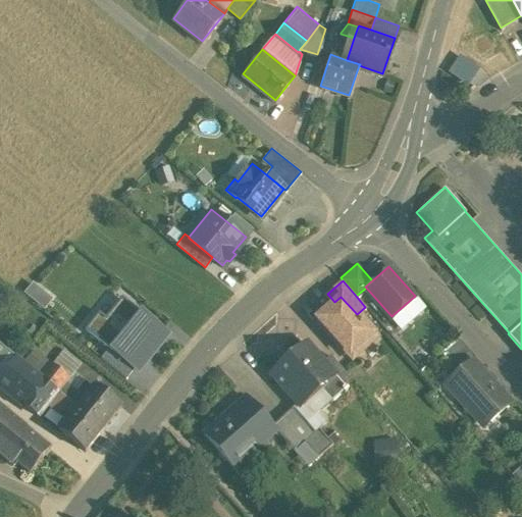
[(29,291),(49,302),(54,292),(34,281),(29,291)]
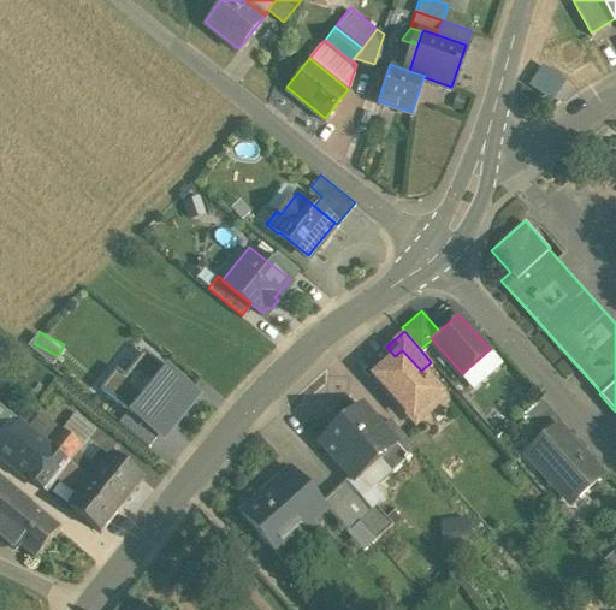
[(395,356),(377,373),(415,418),(440,395),(421,371),(402,350),(395,356)]
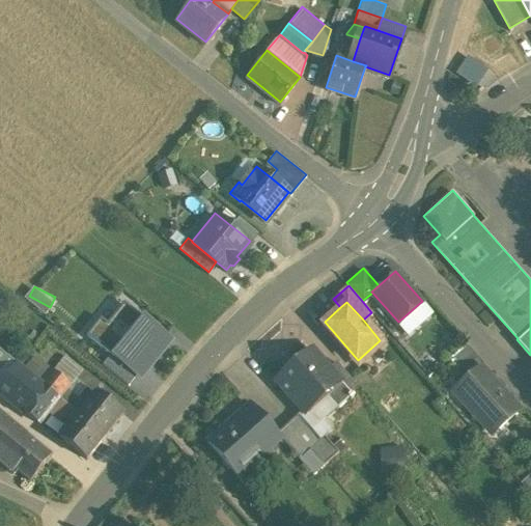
[(101,315),(87,332),(111,352),(116,357),(123,348),(144,364),(156,350),(159,353),(171,338),(135,308),(128,316),(118,308),(108,322),(101,315)]
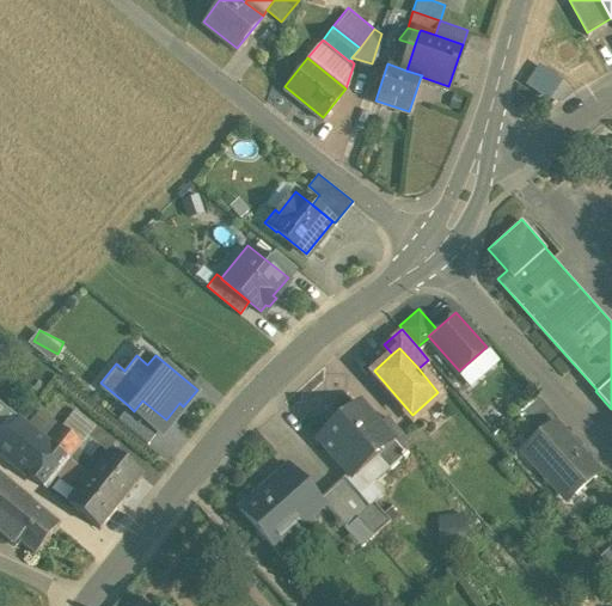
[(128,405),(118,417),(148,441),(166,420),(142,401),(134,411),(128,405)]
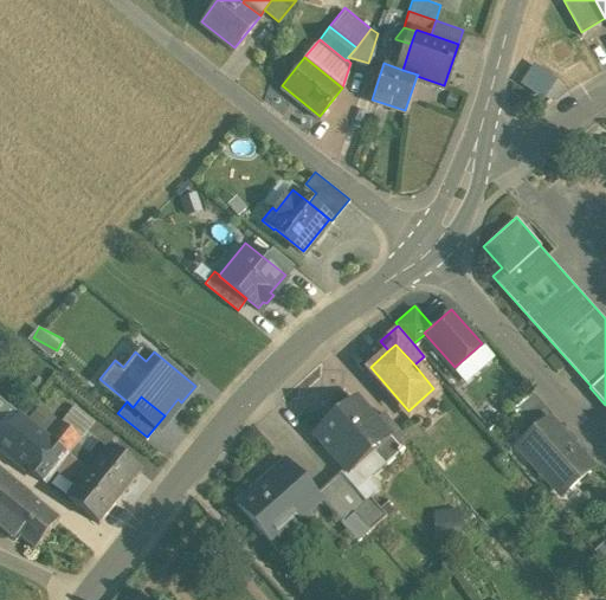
[(355,397),(315,432),(349,471),(373,451),(368,445),(386,431),(355,397)]
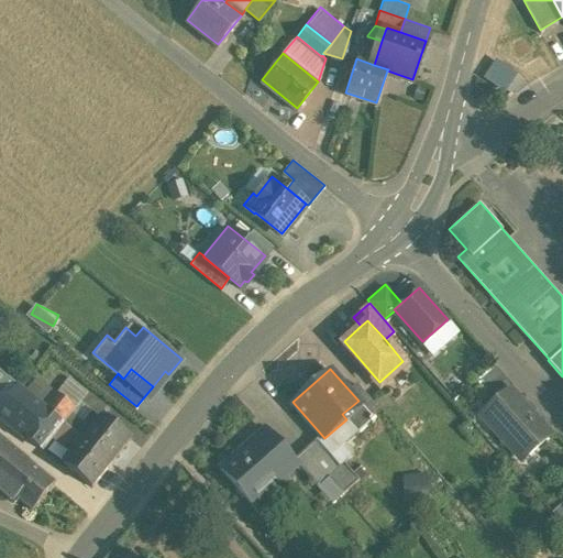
[(87,389),(69,373),(59,385),(78,401),(87,389)]
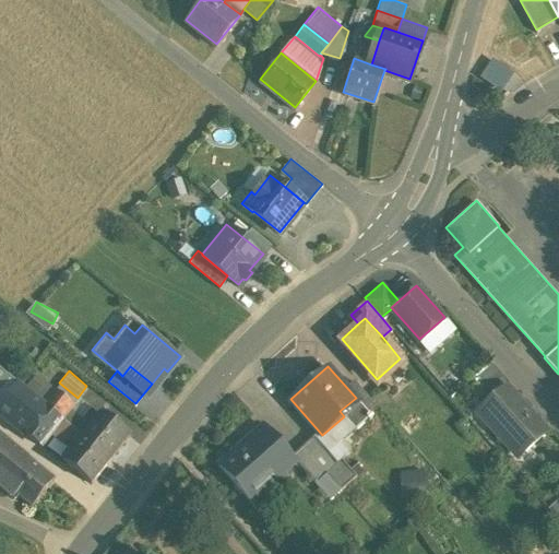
[(18,381),(0,402),(0,411),(23,431),(24,428),(23,427),(44,402),(18,381)]
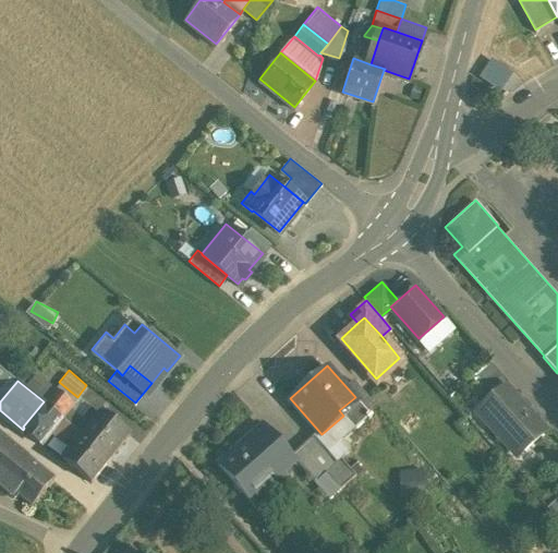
[(504,384),(478,407),(518,452),(544,429),(504,384)]
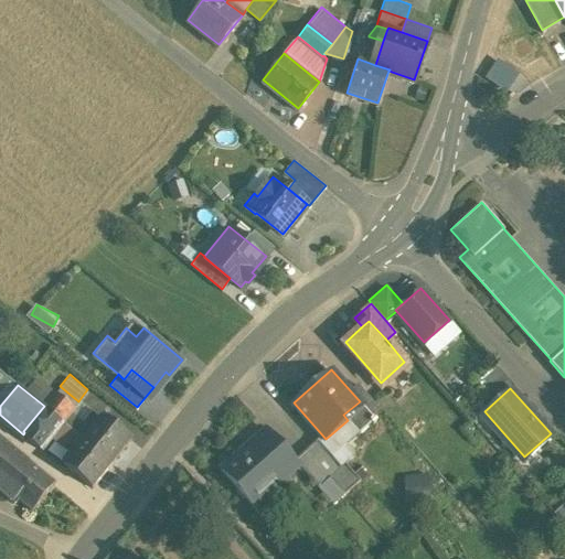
[(74,407),(55,391),(44,406),(63,421),(74,407)]
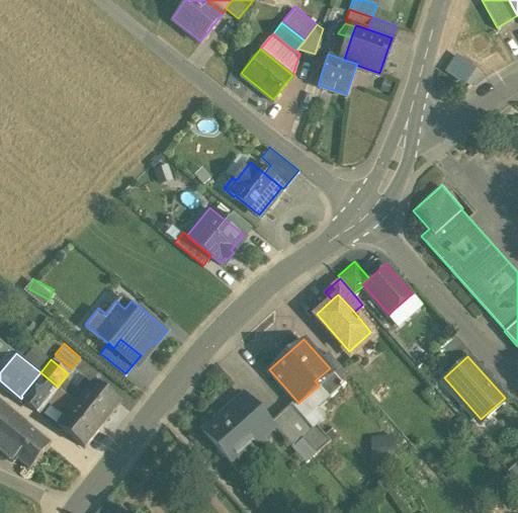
[(330,368),(315,380),(319,386),(328,396),(340,385),(342,387),(344,385),(330,368)]
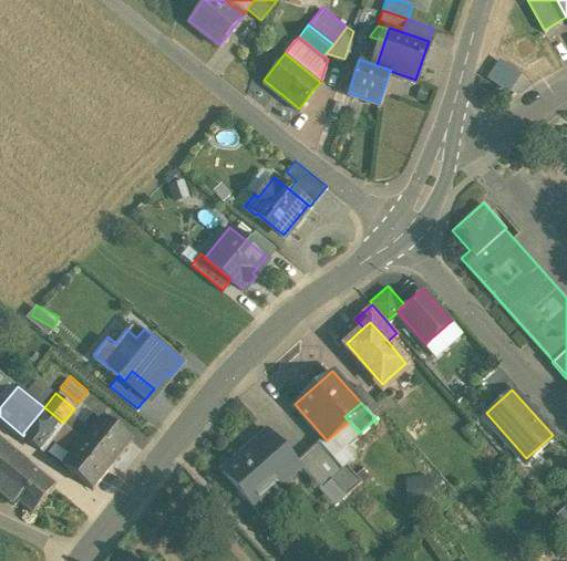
[(63,423),(44,407),(23,433),(24,434),(42,448),(57,430),(63,423)]
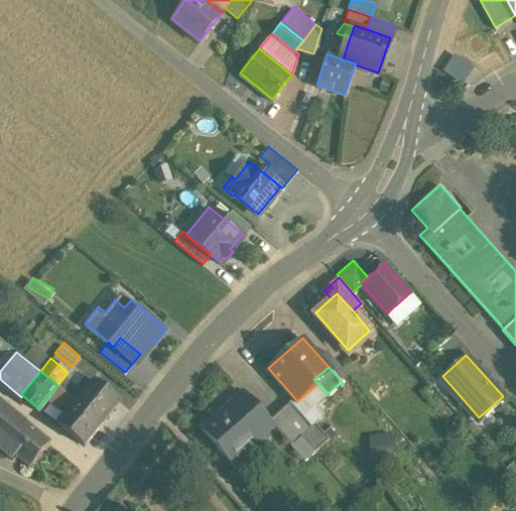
[(94,378),(77,400),(101,420),(119,398),(94,378)]
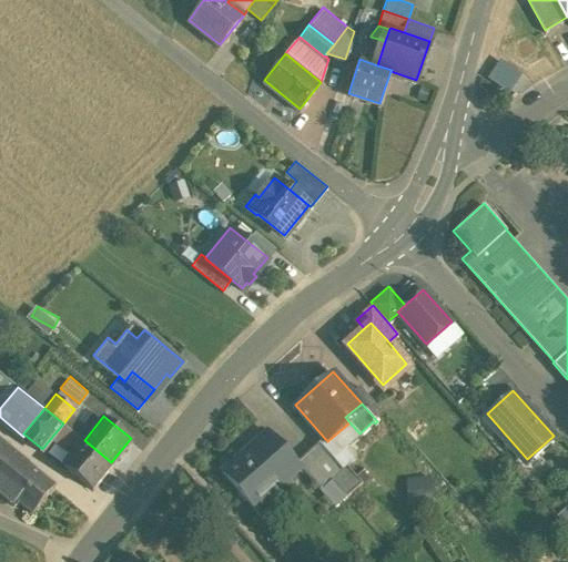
[(23,437),(0,417),(0,440),(27,462),(42,449),(24,435),(23,437)]
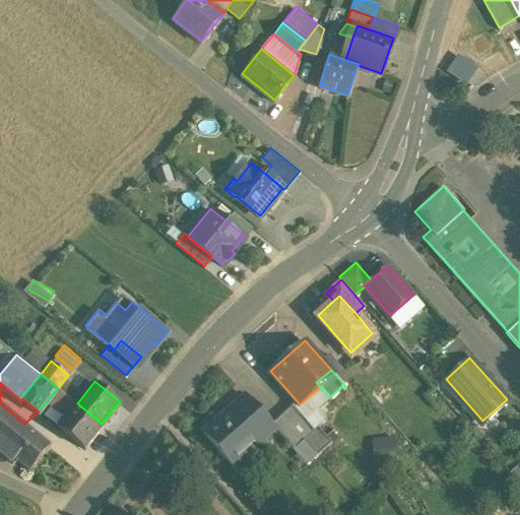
[(77,403),(58,388),(52,395),(71,410),(77,403)]
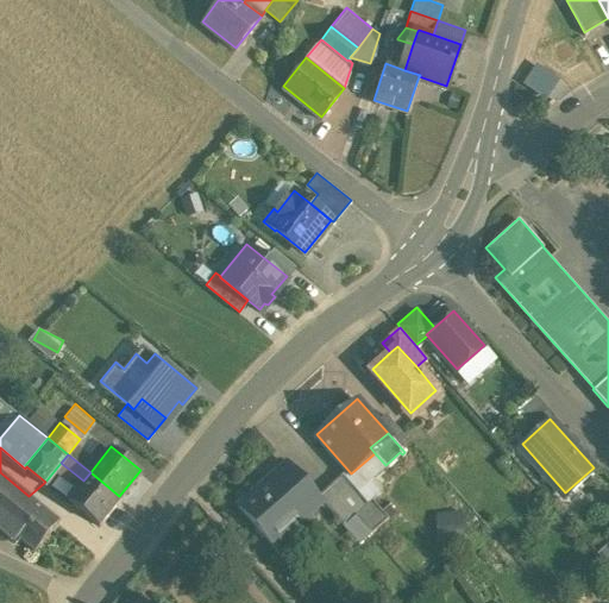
[(316,494),(287,459),(237,504),(269,540),(319,495),(316,494)]
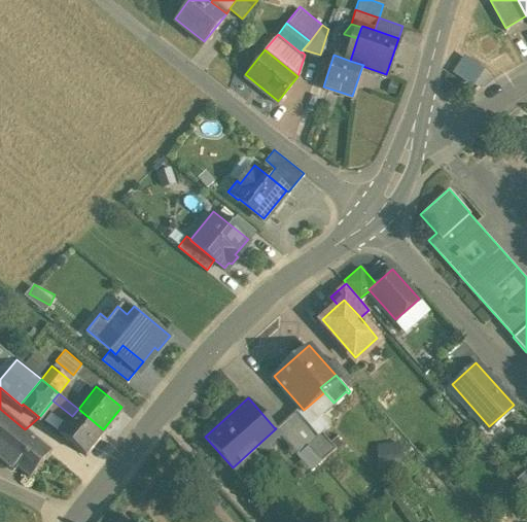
[(25,429),(0,409),(0,439),(6,431),(16,440),(25,429)]
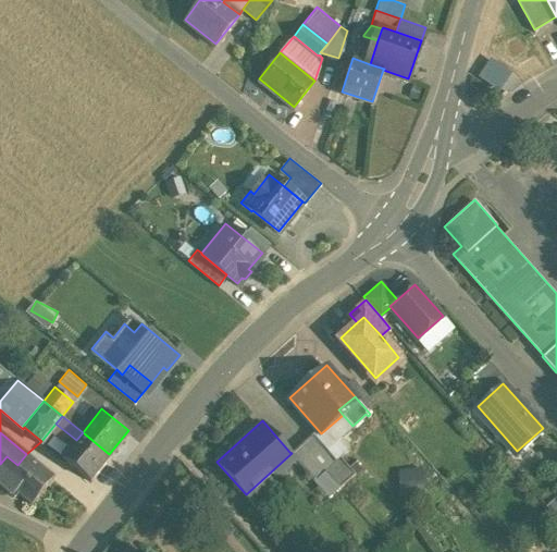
[(76,440),(63,456),(90,478),(109,454),(83,432),(76,440)]
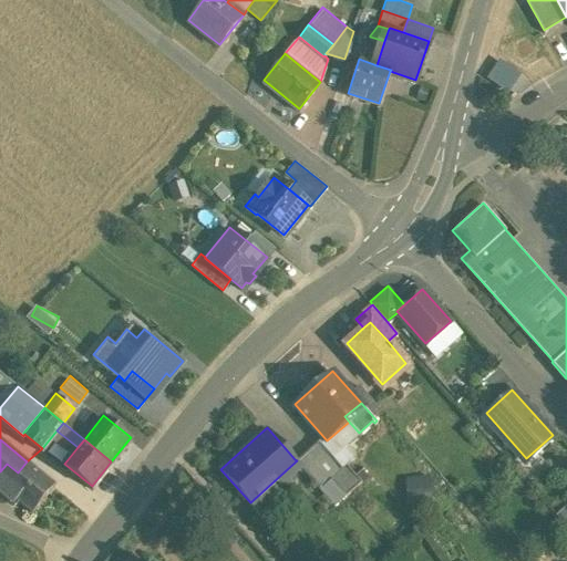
[(340,465),(318,439),(306,449),(347,496),(363,481),(346,460),(340,465)]
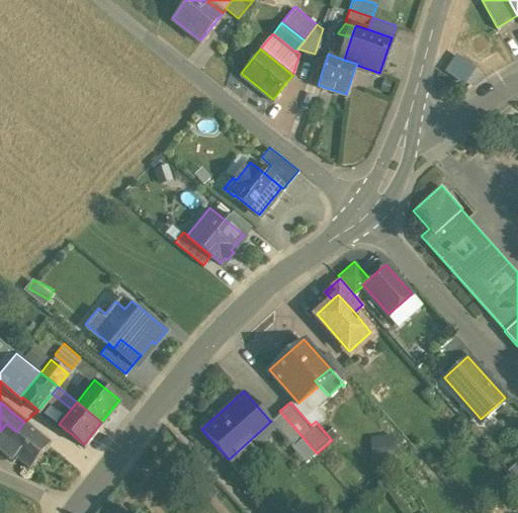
[(317,453),(279,411),(269,420),(271,421),(307,461),(317,453)]
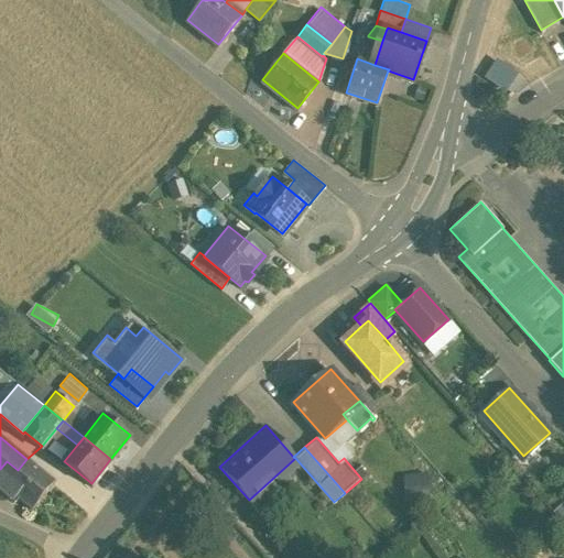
[(18,470),(4,487),(6,487),(10,491),(32,507),(54,481),(26,459),(18,470)]
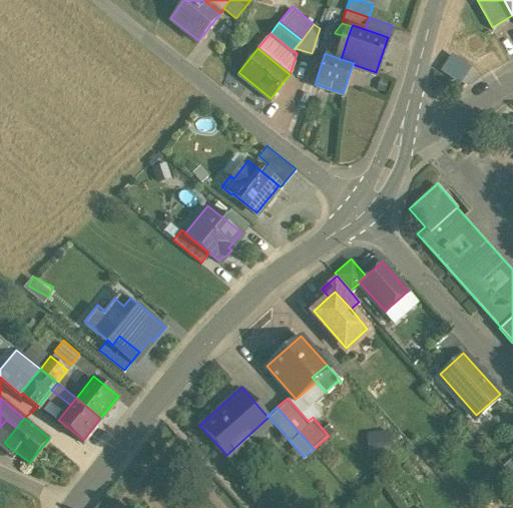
[(6,420),(0,427),(0,444),(1,446),(2,446),(5,443),(4,443),(16,428),(6,420)]
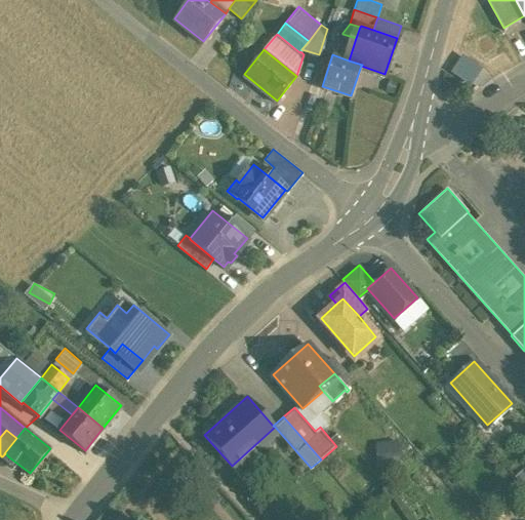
[(398,460),(397,441),(377,442),(378,461),(398,460)]
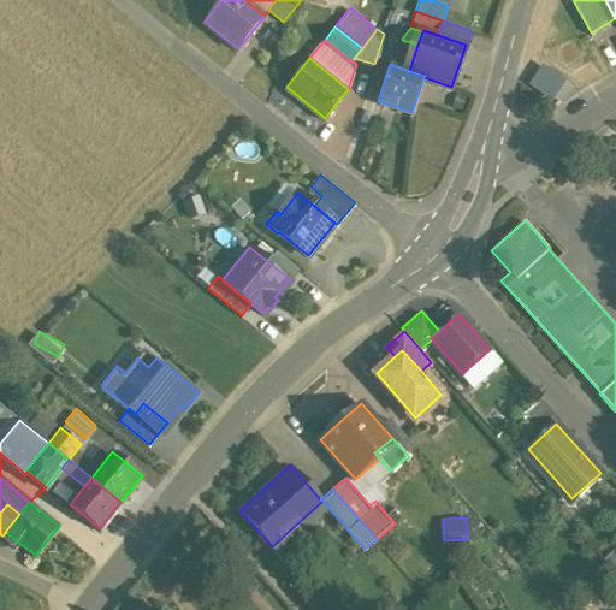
[(615,545),(603,557),(612,568),(615,563),(615,545)]
